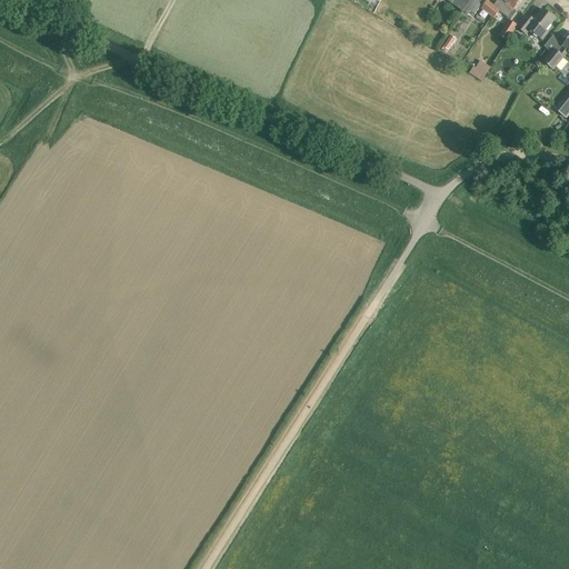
[(445,0),(463,13),(472,0),(445,0)]
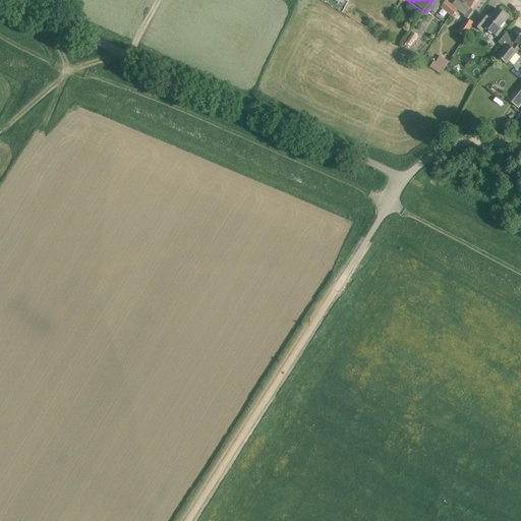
[(436,13),(442,3),(438,0),(432,0),(424,12),(428,14),(431,11),(436,13)]
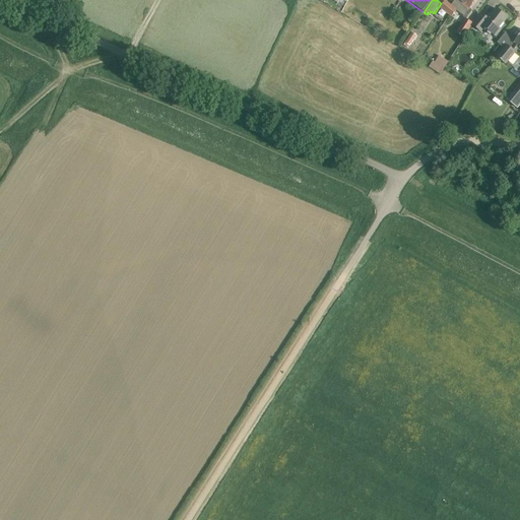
[(469,10),(476,0),(455,0),(452,5),(446,13),(451,17),(461,4),(469,10)]
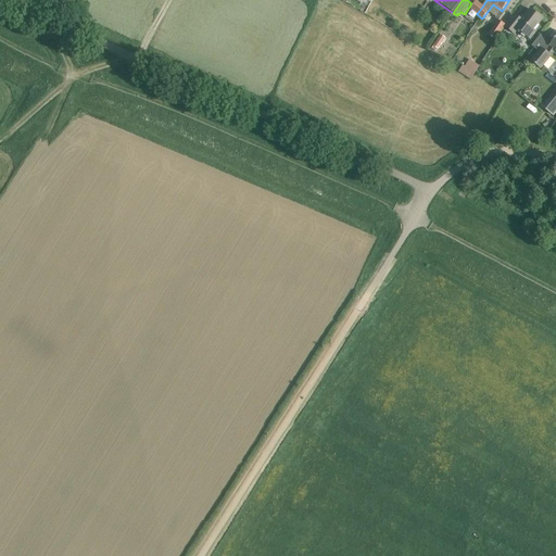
[(477,14),(483,5),(477,1),(470,9),(477,14)]
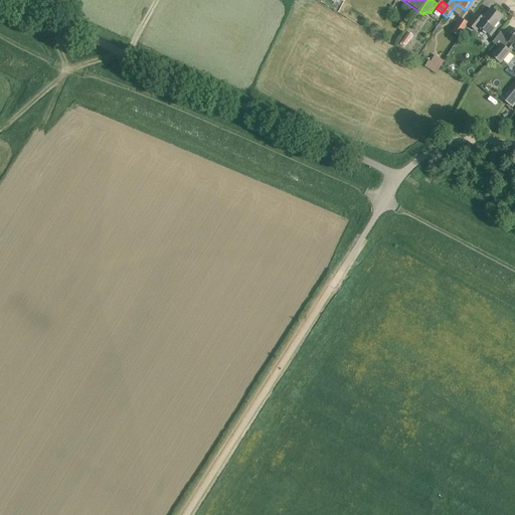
[(495,27),(497,25),(503,18),(492,9),(486,16),(484,14),(482,17),(477,13),(469,24),(468,24),(467,25),(477,32),(479,28),(491,37),(497,29),(495,27)]
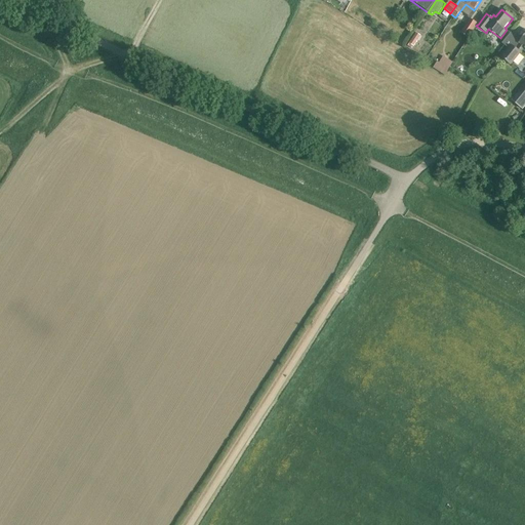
[(476,26),(477,25),(470,19),(460,33),(469,38),(476,26)]
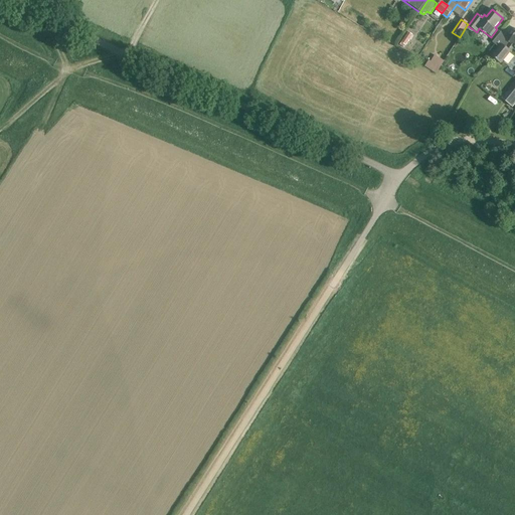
[(412,35),(408,32),(399,45),(403,47),(404,45),(405,46),(412,35)]
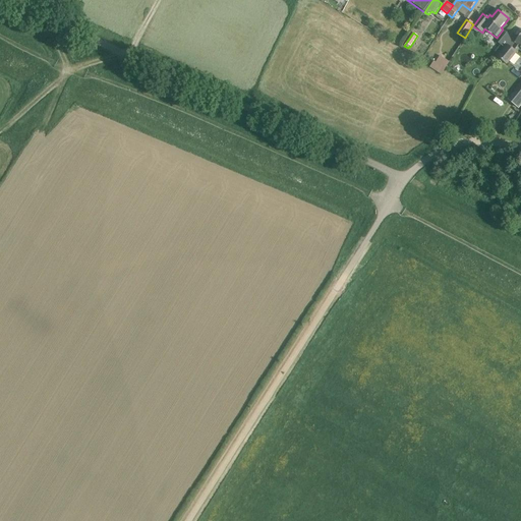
[(520,35),(517,40),(509,33),(508,33),(507,33),(507,34),(500,42),(499,43),(500,44),(505,48),(498,57),(507,64),(520,47),(520,35)]
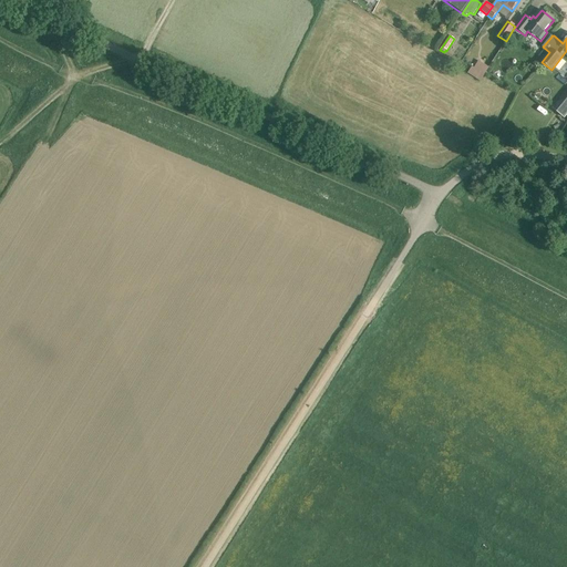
[(481,81),(484,75),(490,68),(478,61),(474,68),(473,66),(468,73),(481,81)]
